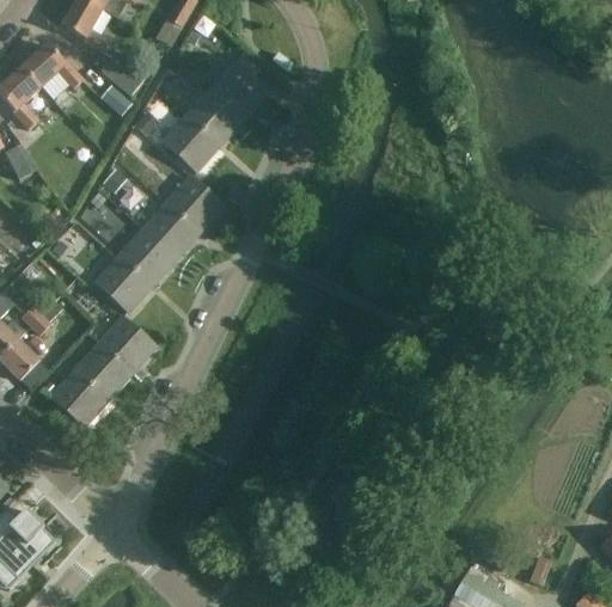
[(91,30),(103,11),(84,0),(75,0),(62,25),(85,38),(84,41),(104,53),(110,41),(91,30)]
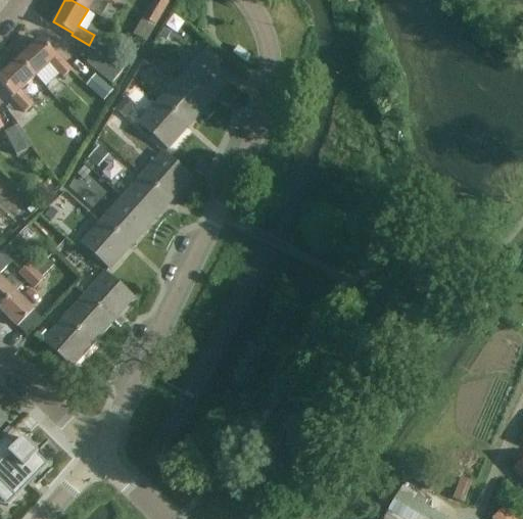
[(72,0),(88,9),(99,15),(107,0),(114,0),(72,0)]
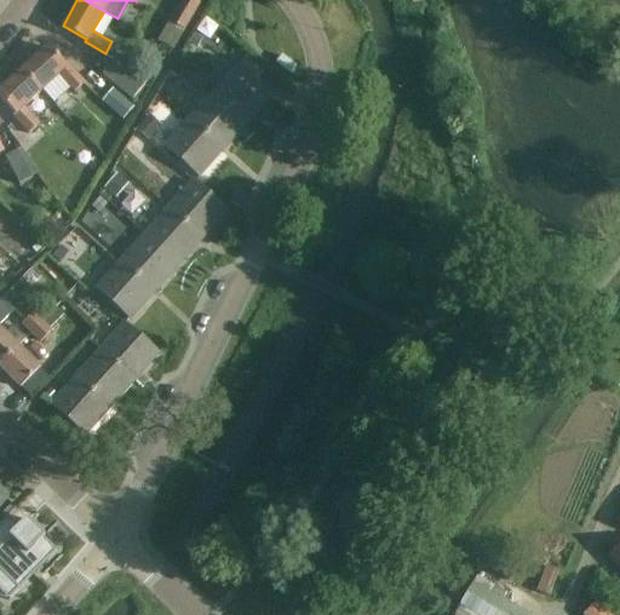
[(183,27),(187,22),(199,0),(181,0),(170,18),(158,40),(171,49),(183,27)]
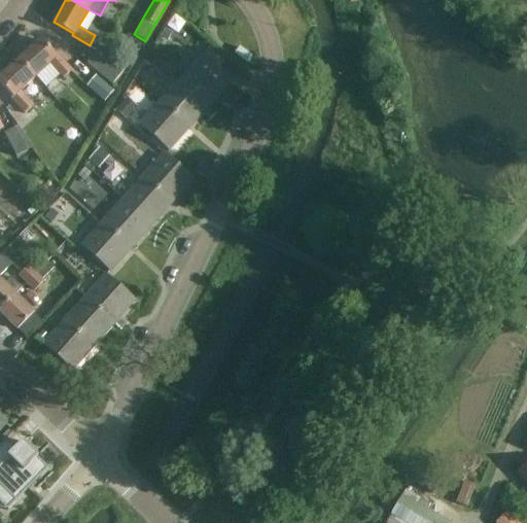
[(165,23),(157,36),(167,40),(174,28),(165,23)]
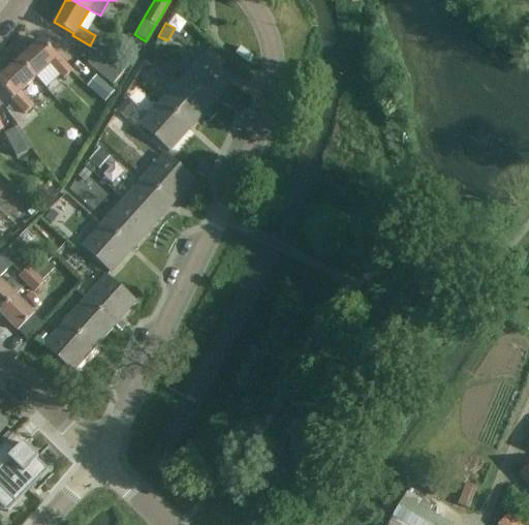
[(41,37),(19,58),(35,75),(50,62),(62,76),(71,68),(58,53),(56,54),(41,37)]
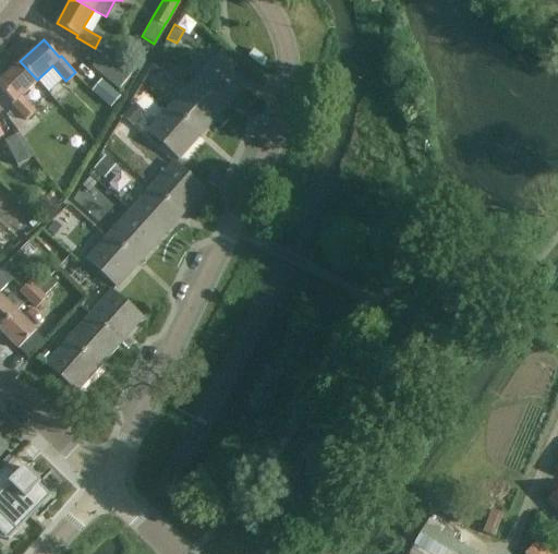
[(117,48),(110,57),(102,51),(92,65),(119,87),(131,73),(130,72),(136,63),(117,48)]
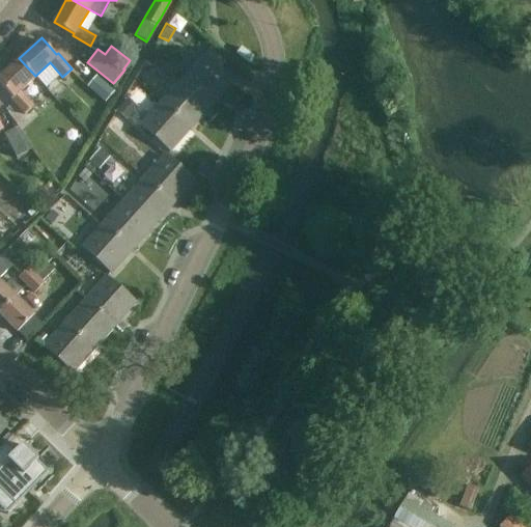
[(151,49),(142,64),(149,67),(159,53),(151,49)]
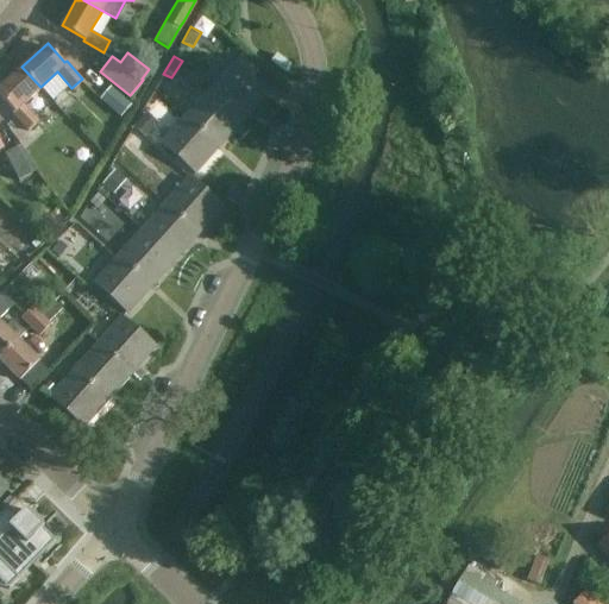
[(265,92),(267,90),(233,61),(209,88),(243,118),(244,118),(238,113),(248,102),(253,105),(265,92)]
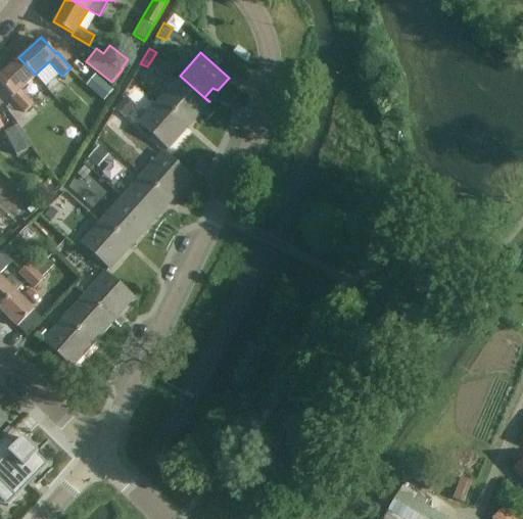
[(10,95),(25,110),(33,102),(19,89),(35,75),(18,57),(0,74),(0,80),(12,93),(10,95)]
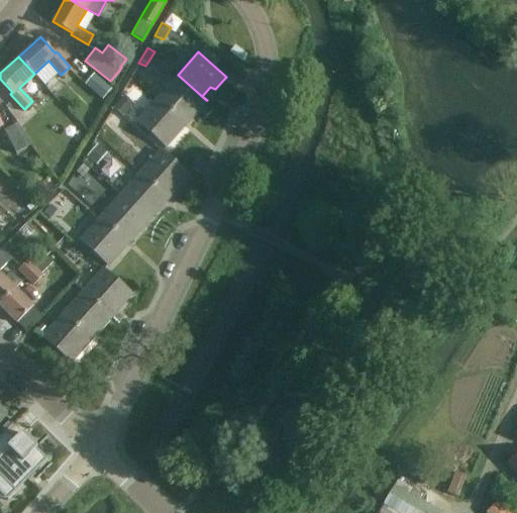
[(94,73),(85,82),(101,96),(110,86),(94,73)]
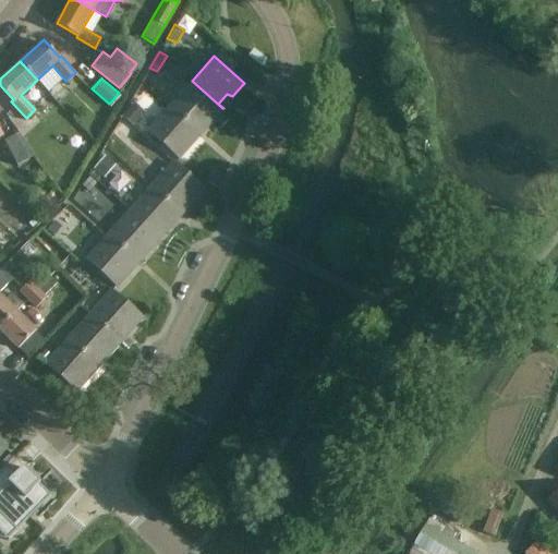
[(222,108),(192,81),(170,104),(196,128),(206,118),(210,120),(221,108),(222,108)]
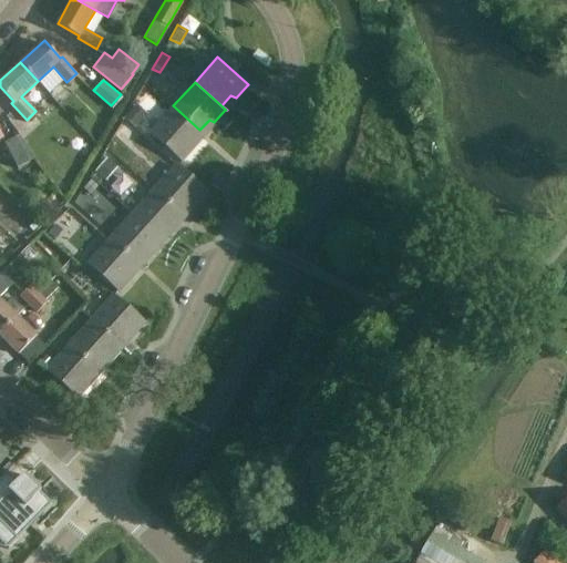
[(136,102),(124,115),(135,125),(147,112),(136,102)]
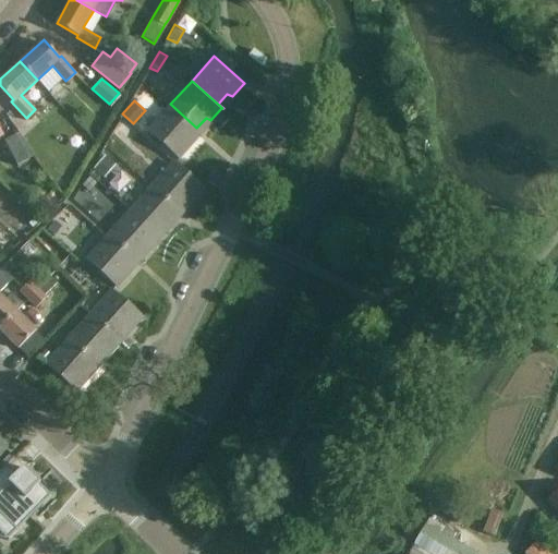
[(187,139),(196,128),(170,104),(148,129),(180,157),(180,156),(180,155),(191,143),(187,139)]
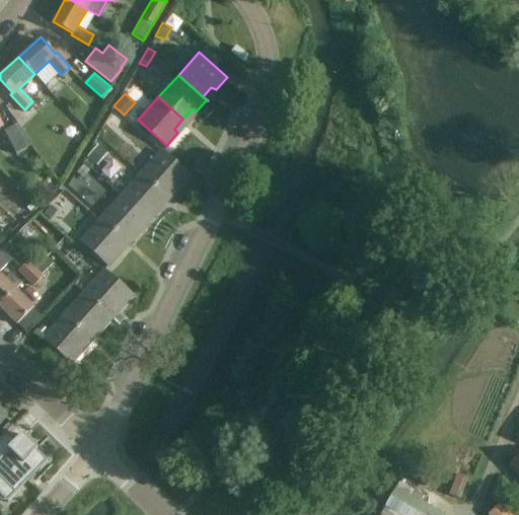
[(115,108),(107,117),(118,127),(126,118),(115,108)]
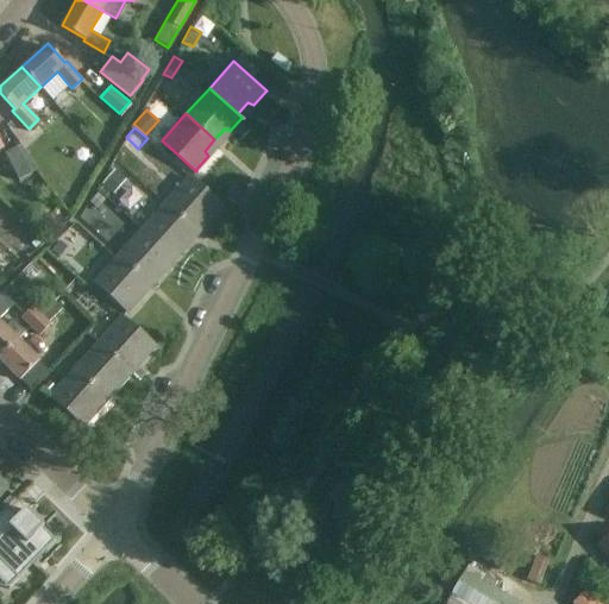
[(20,144),(5,152),(11,162),(26,153),(20,144)]
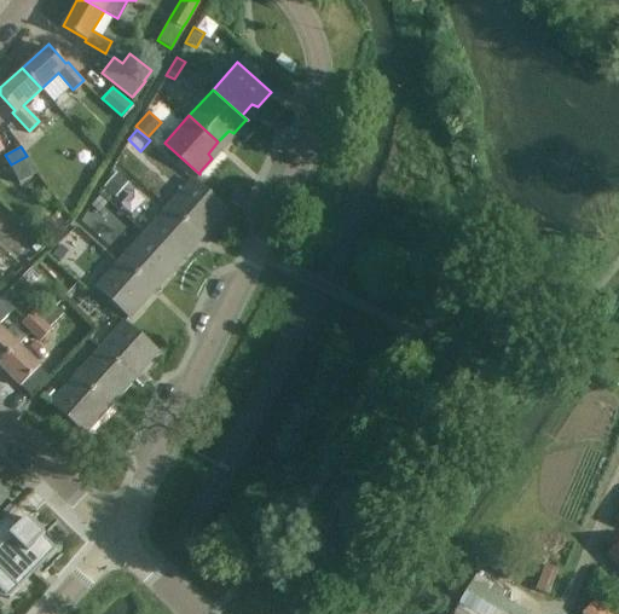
[(127,180),(116,171),(104,185),(115,195),(127,180)]
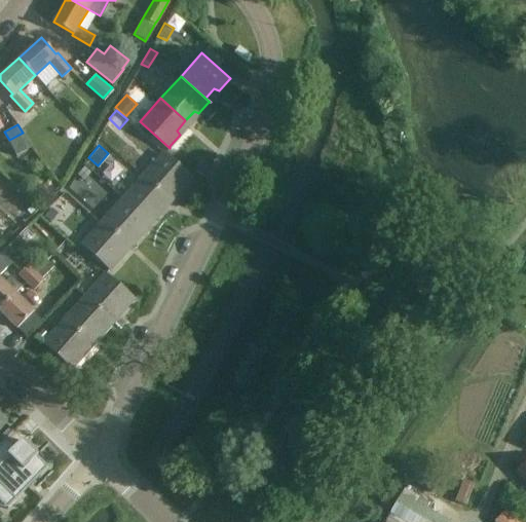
[(192,177),(177,163),(163,151),(143,174),(167,196),(176,186),(181,189),(191,178),(192,178),(192,177)]
